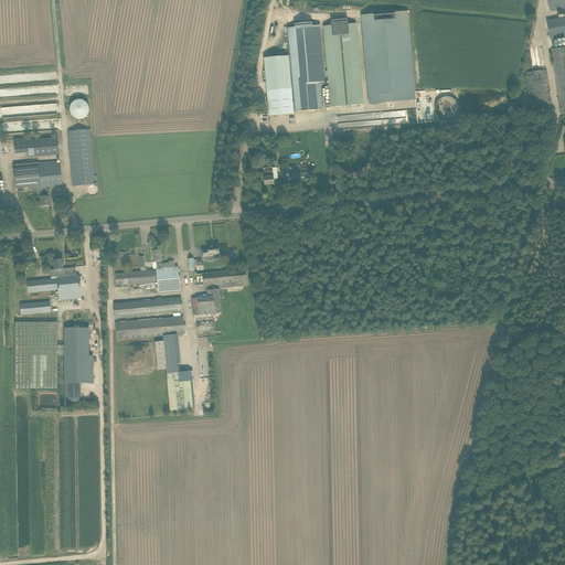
[(564,0),(547,0),(551,11),(564,8),(564,0)]
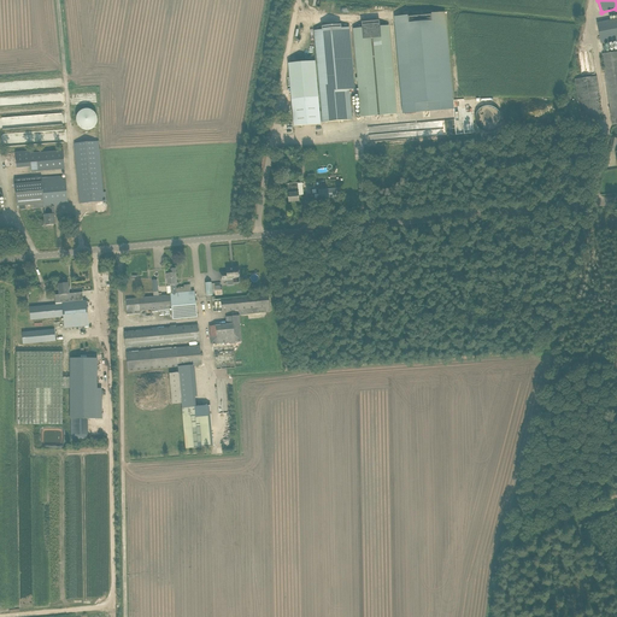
[(453,107),(445,15),(394,18),(403,112),(453,107)]
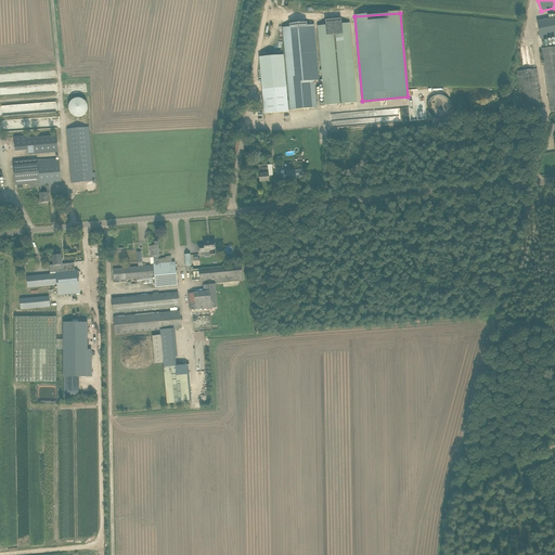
[(554,17),(537,22),(540,39),(554,36),(554,17)]
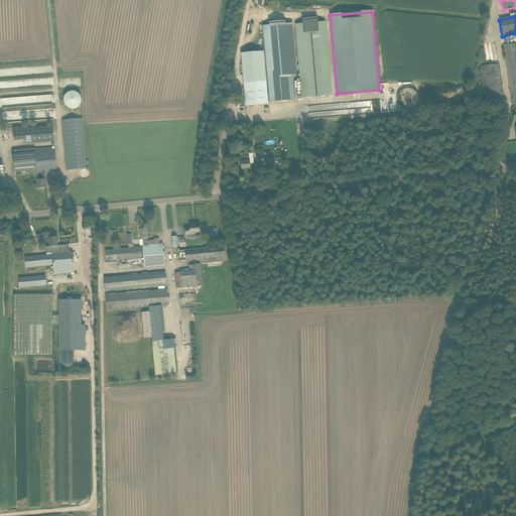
[(302,23),(295,24),(298,66),(297,66),(297,68),(299,68),(299,75),(300,78),(301,98),(332,96),(325,21),(317,22),(317,17),(302,19),(302,23)]
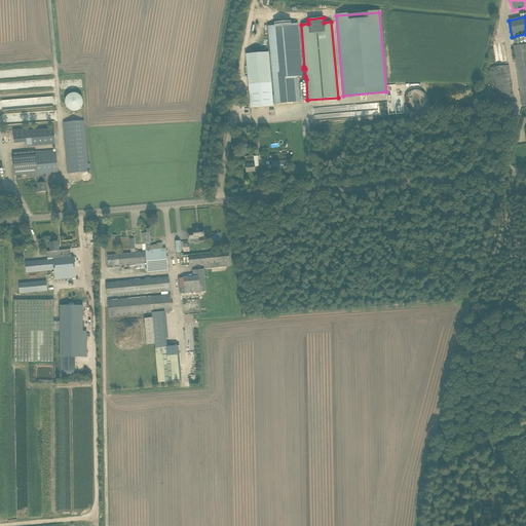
[(274,27),(268,28),(274,103),(300,101),(298,80),(306,79),(305,76),(302,76),(298,25),(291,26),(291,21),(274,23),(274,27)]
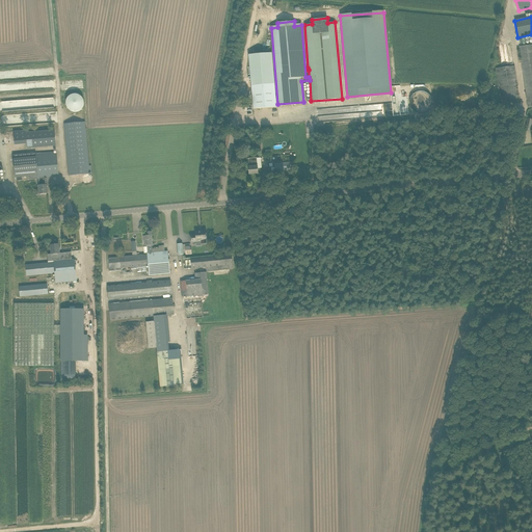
[(531,45),(520,48),(528,104),(528,107),(531,106),(531,45)]
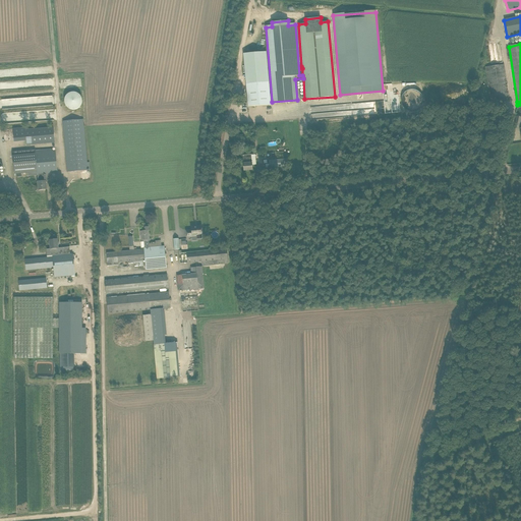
[(271,105),(266,52),(243,53),(248,107),(271,105)]
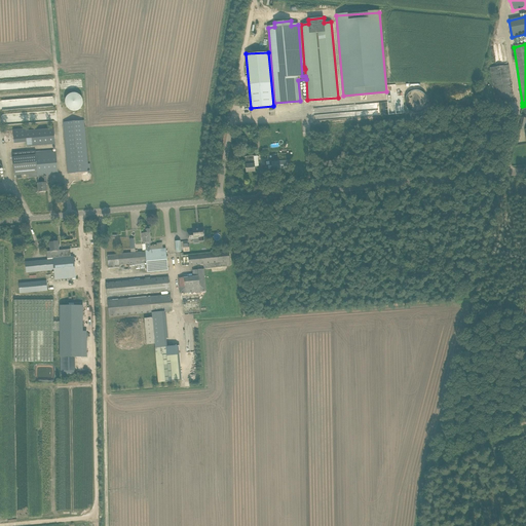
[(490,68),(495,105),(514,102),(509,65),(490,68)]
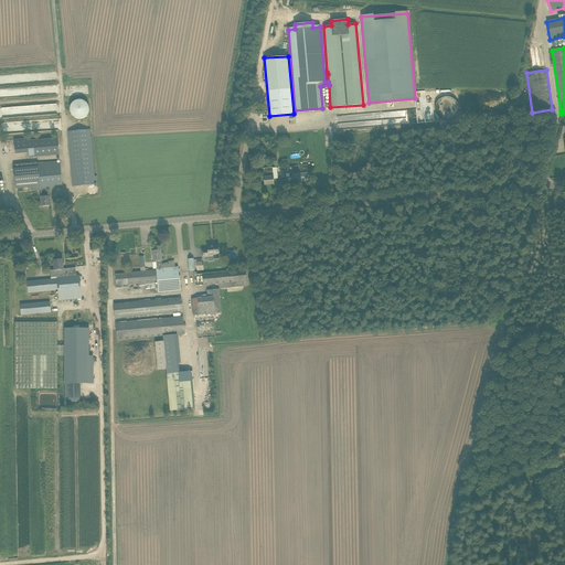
[(92,113),(84,98),(70,106),(78,120),(92,113)]
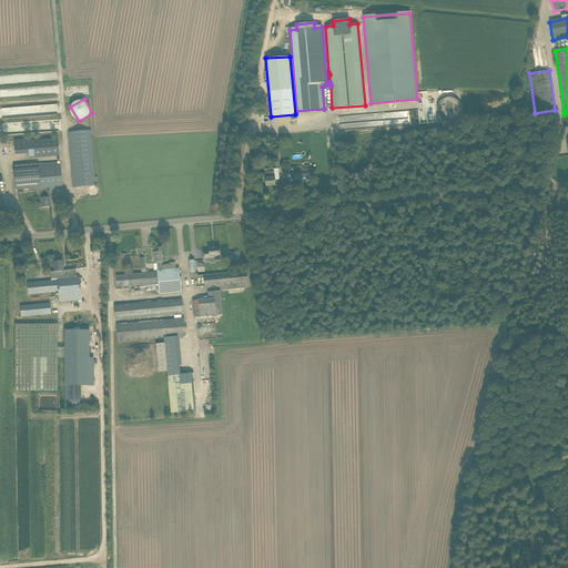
[(378,125),(399,125),(399,119),(418,118),(418,112),(383,112),(383,121),(378,121),(378,125)]
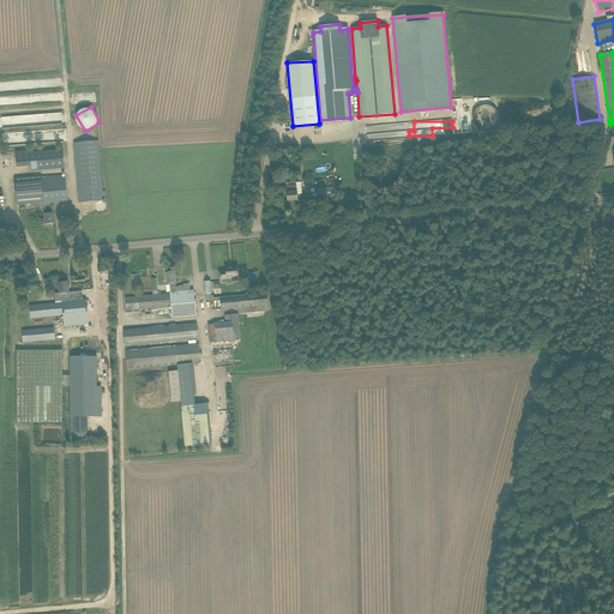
[(103,192),(101,163),(98,140),(74,143),(79,203),(106,200),(106,191),(103,192)]
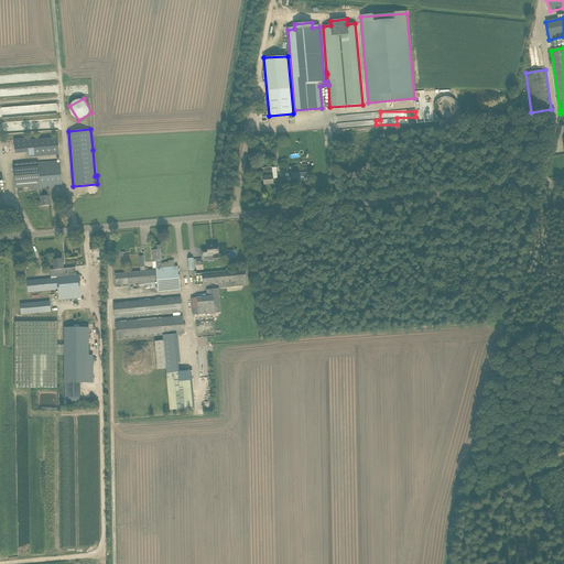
[(60,154),(57,138),(26,141),(29,158),(60,154)]
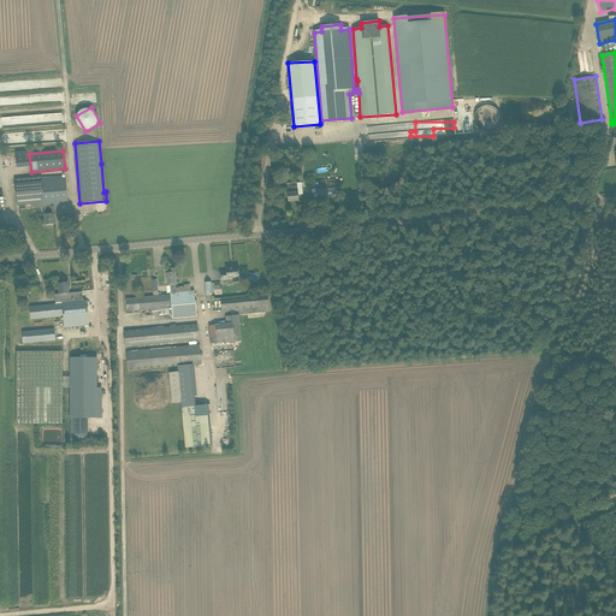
[(41,177),(15,179),(15,183),(16,200),(17,206),(43,203),(43,207),(45,207),(45,215),(46,225),(54,224),(54,217),(55,215),(54,206),(67,205),(65,179),(42,181),(41,177)]
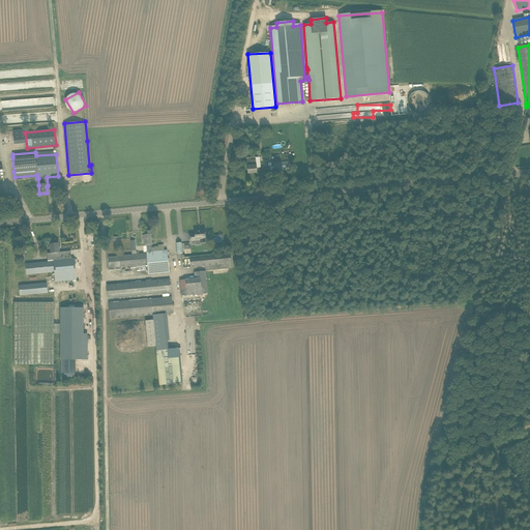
[(246,157),(248,174),(257,173),(256,157),(246,157)]
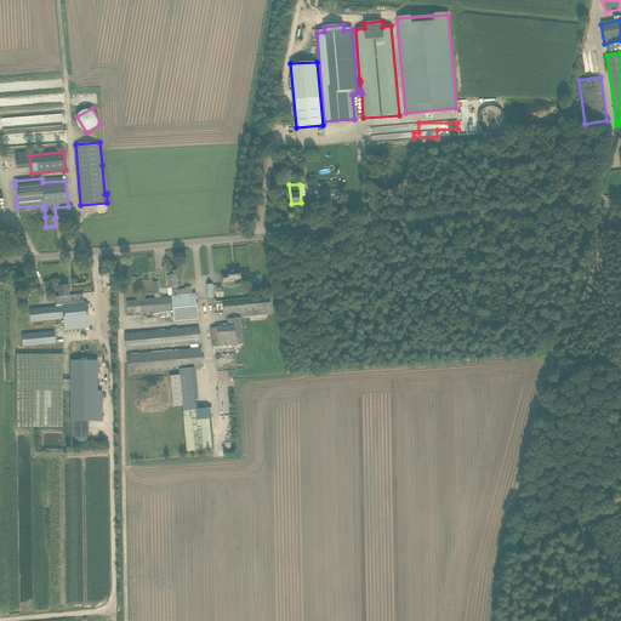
[(340,199),(339,189),(320,192),(320,197),(317,197),(317,203),(322,203),(322,201),(340,199)]
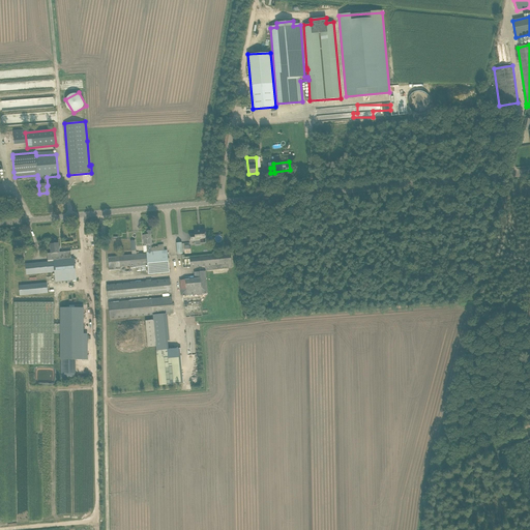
[(188,235),(189,242),(195,241),(196,245),(201,245),(200,239),(206,238),(205,230),(195,231),(195,234),(188,235)]
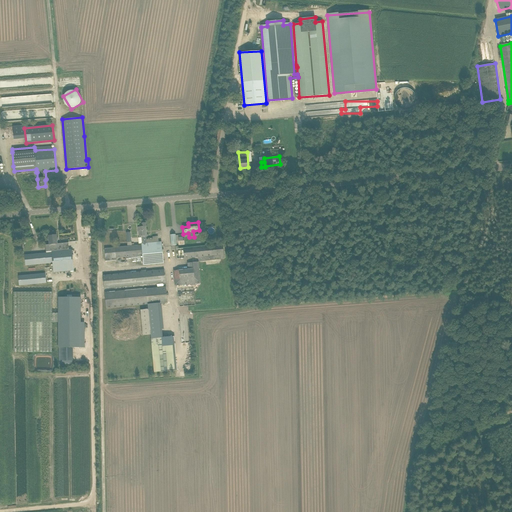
[(143,255),(144,264),(163,263),(162,247),(161,242),(147,243),(146,236),(147,236),(145,223),(141,224),(141,227),(138,228),(139,237),(141,237),(142,244),(141,244),(142,245),(104,249),(106,261),(116,260),(116,258),(143,255)]
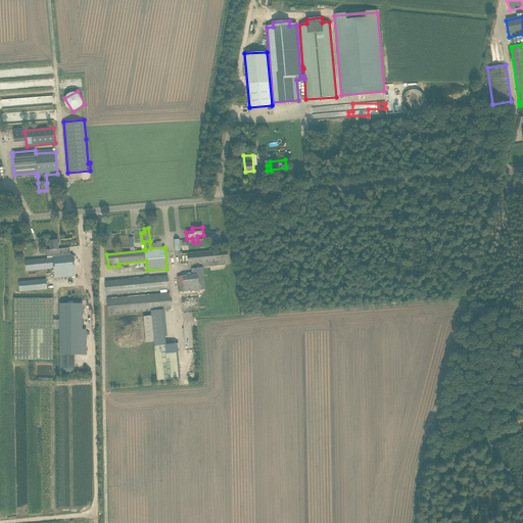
[(47,257),(53,256),(63,255),(62,250),(60,250),(60,249),(58,249),(57,244),(58,244),(58,243),(57,243),(57,240),(50,241),(51,250),(50,250),(50,251),(47,252),(47,257)]
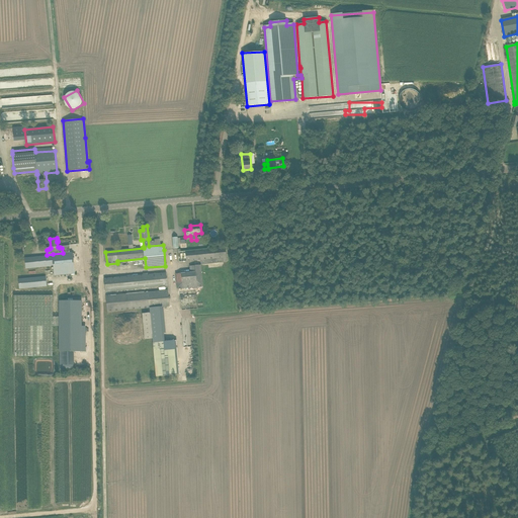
[(177,250),(179,263),(201,260),(201,265),(227,262),(226,248),(180,252),(180,250),(177,250)]
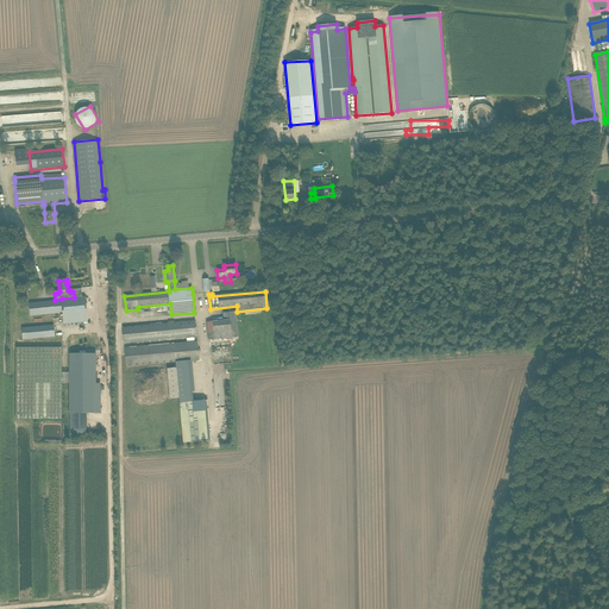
[(30,303),(31,316),(63,313),(64,325),(87,322),(85,296),(74,297),(62,299),(62,301),(30,303)]
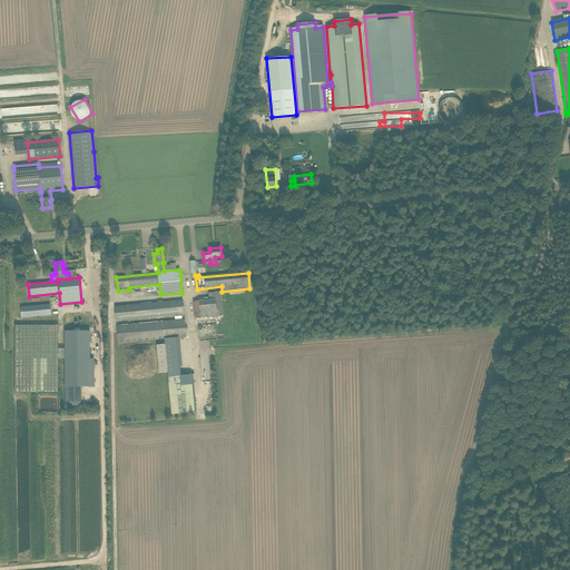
[(193,302),(195,318),(224,316),(222,292),(208,293),(209,300),(193,302)]
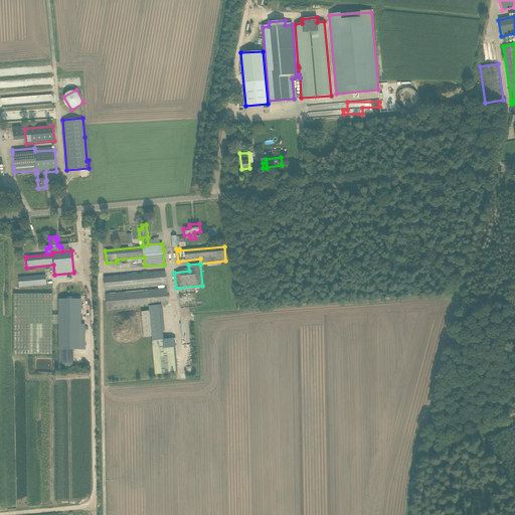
[(166,284),(165,273),(156,274),(156,273),(154,273),(154,274),(104,279),(105,290),(166,284)]
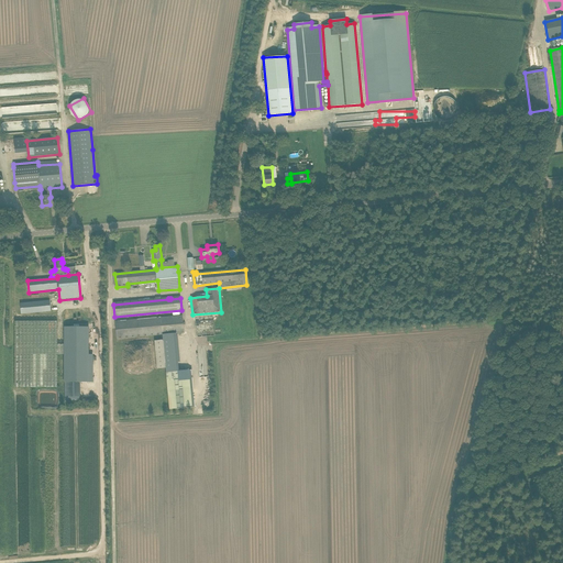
[(20,304),(21,315),(51,311),(50,300),(20,304)]
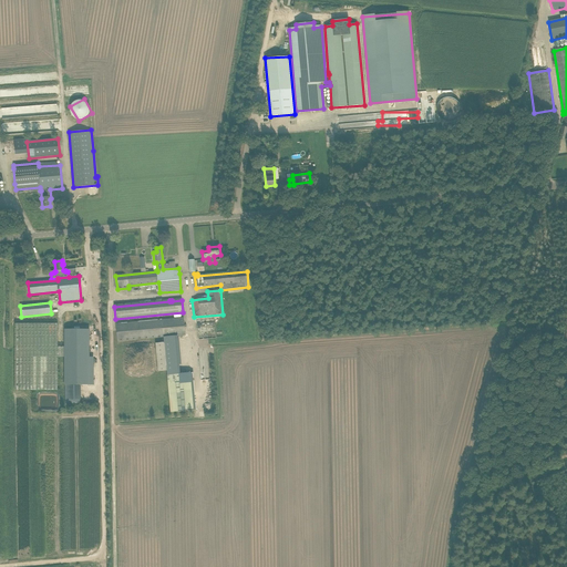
[(117,341),(185,336),(184,318),(116,325),(117,341)]
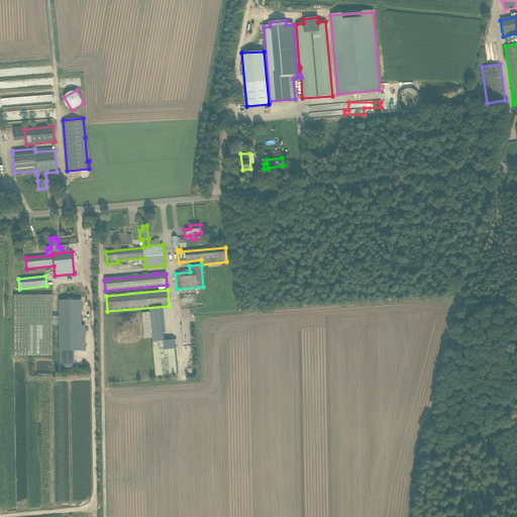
[(197,309),(196,294),(180,295),(181,310),(197,309)]
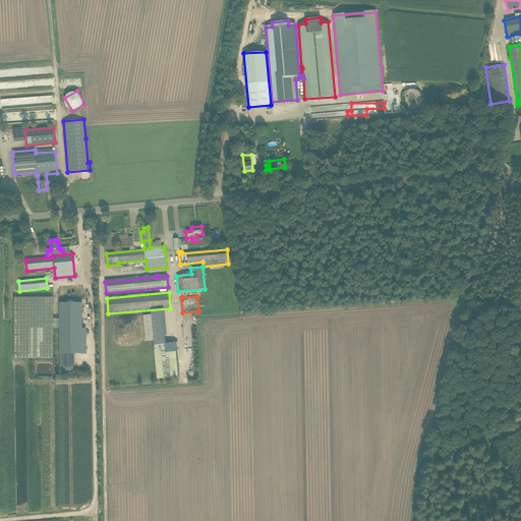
[(13,358),(53,358),(53,329),(59,329),(59,319),(53,319),(53,297),(13,297),(13,358)]
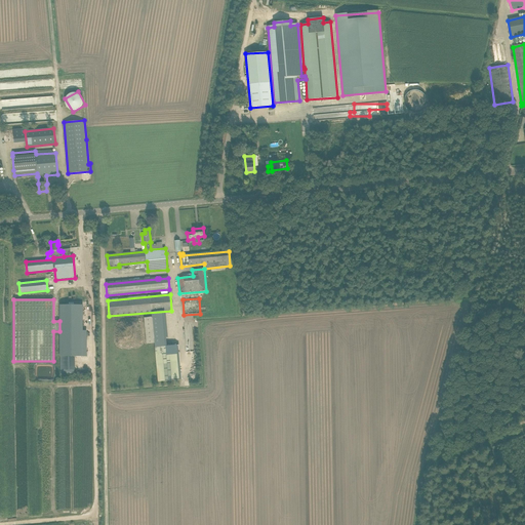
[(59,331),(59,357),(82,357),(82,305),(61,305),(59,321),(59,331)]
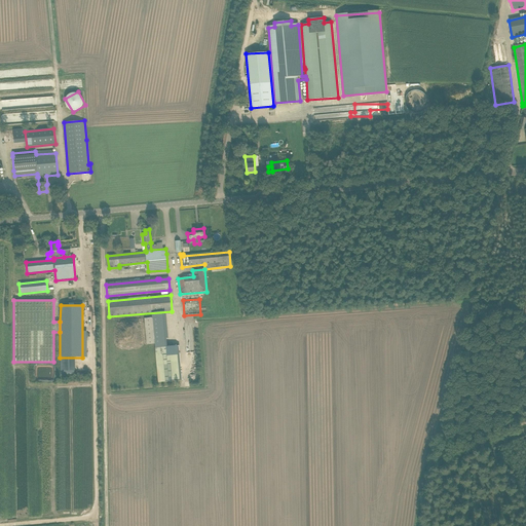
[(144,318),(147,345),(155,344),(152,317),(144,318)]
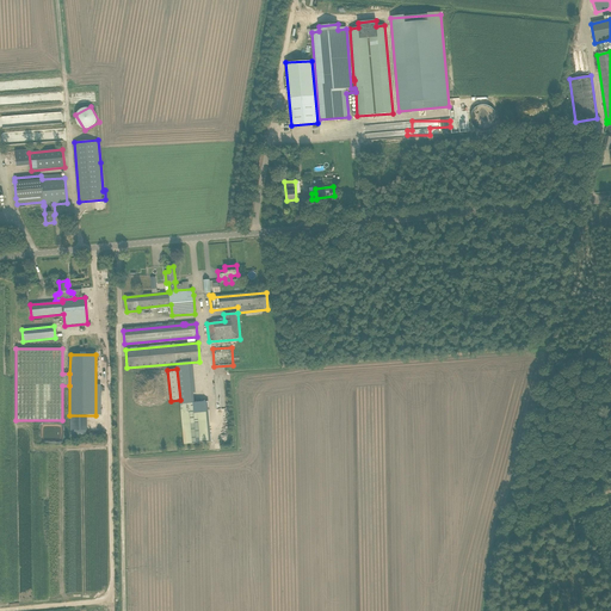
[(209,402),(180,403),(184,445),(213,443),(209,402)]
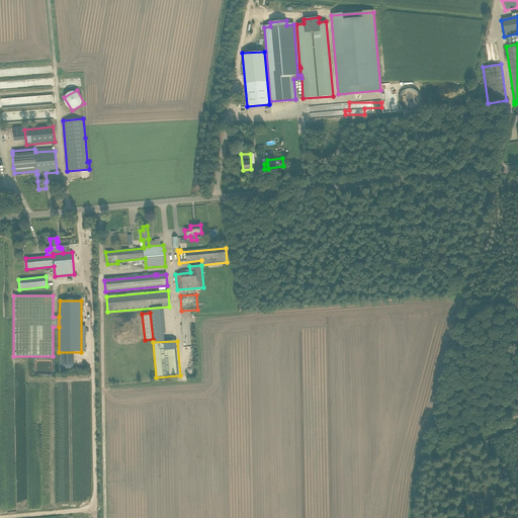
[(73,352),(60,352),(60,353),(60,369),(73,369),(73,353),(73,352)]
